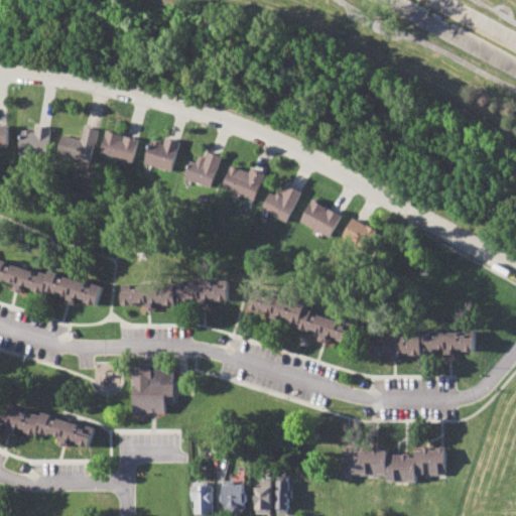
[(0,145),(0,124),(11,124),(11,145),(0,145)]
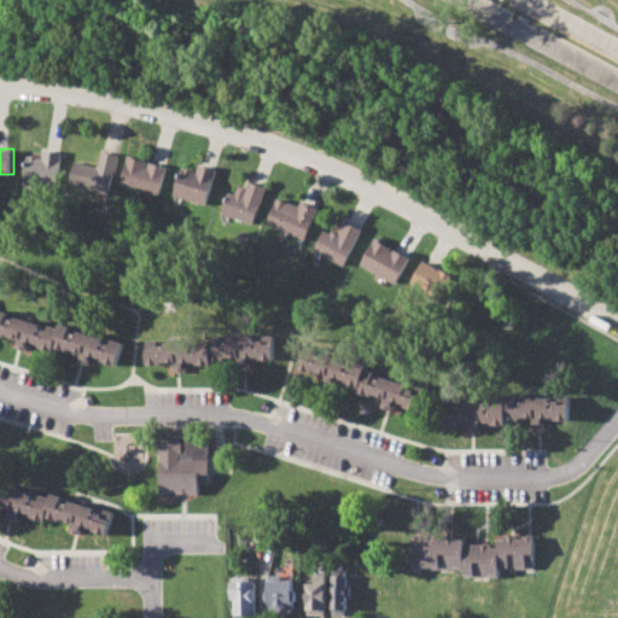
[(24,185),(27,156),(44,157),(44,149),(64,151),(60,187),(24,185)]
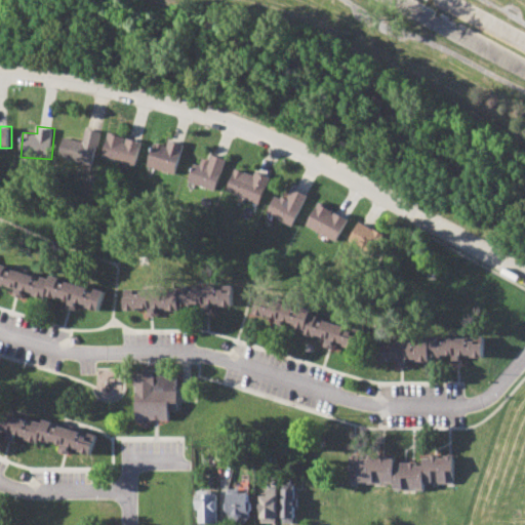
[(58,157),(64,136),(82,140),(85,129),(102,133),(93,166),(58,157)]
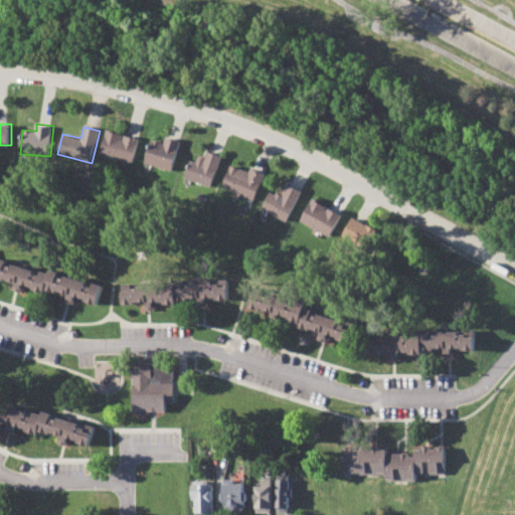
[(101,153),(108,129),(141,139),(134,163),(101,153)]
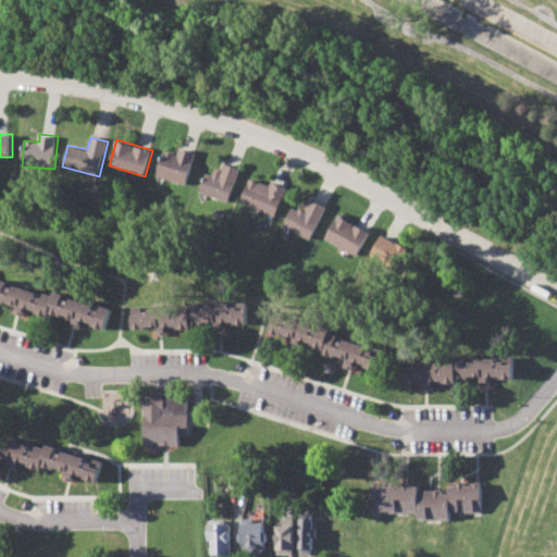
[(157,175),(164,151),(180,156),(182,150),(195,153),(186,184),(157,175)]
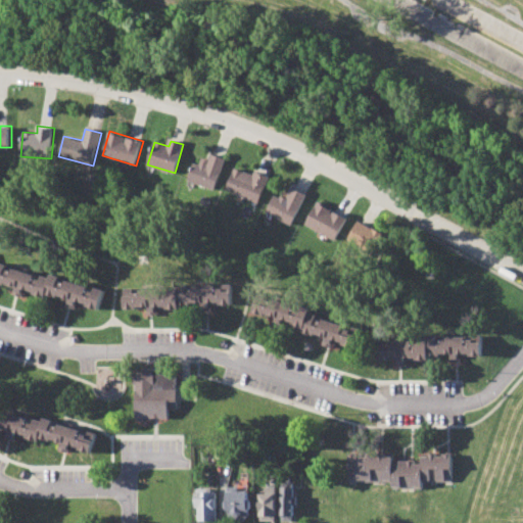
[(186,179),(193,161),(199,164),(201,156),(207,158),(210,152),(228,159),(216,190),(186,179)]
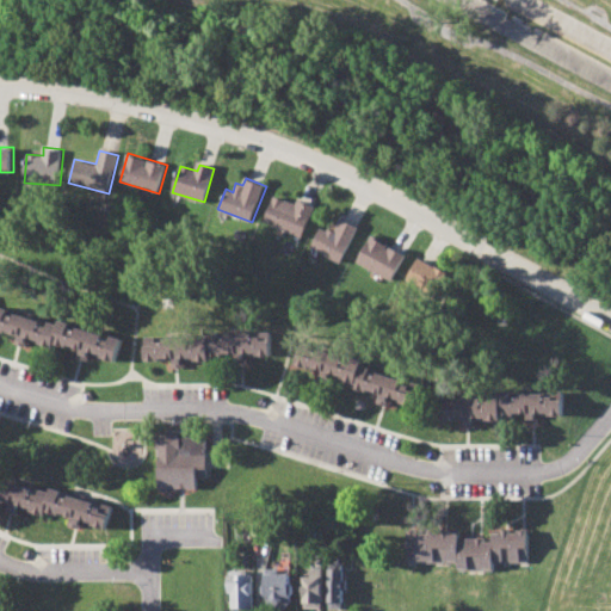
[(263,221),(275,195),(296,204),(298,198),(315,207),(302,238),(263,221)]
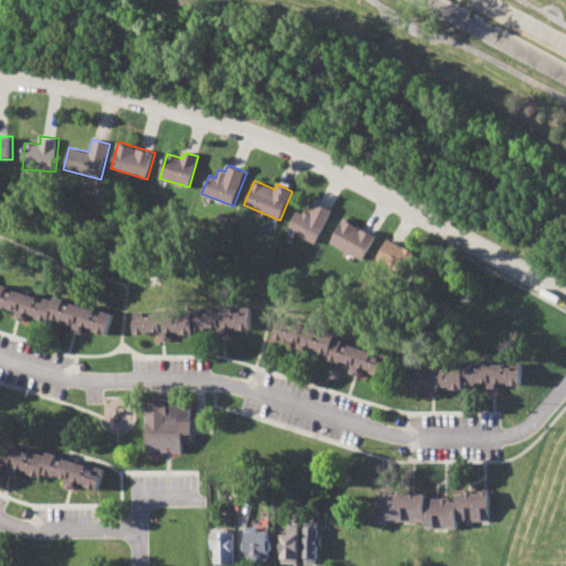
[(287,229),(297,209),(311,216),(317,203),(332,210),(316,243),(287,229)]
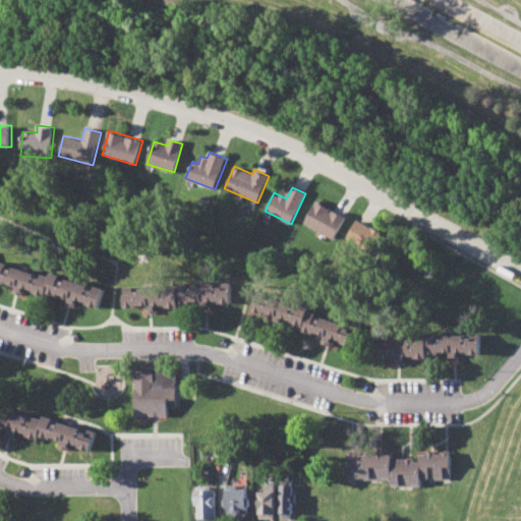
[(304,223),(316,200),(346,217),(335,239),(304,223)]
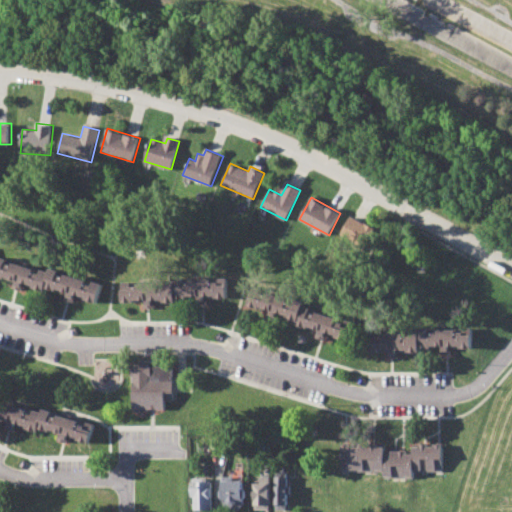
[(338,235),(350,213),(373,226),(370,231),(378,236),(369,252),(338,235)]
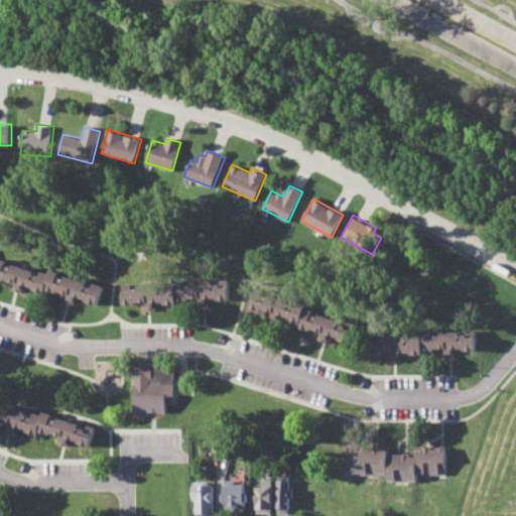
[(0,277),(0,255),(48,272),(50,266),(105,285),(98,304),(79,297),(77,303),(62,299),(65,294),(46,288),(44,293),(24,286),(22,291),(12,287),(14,282),(0,277)]
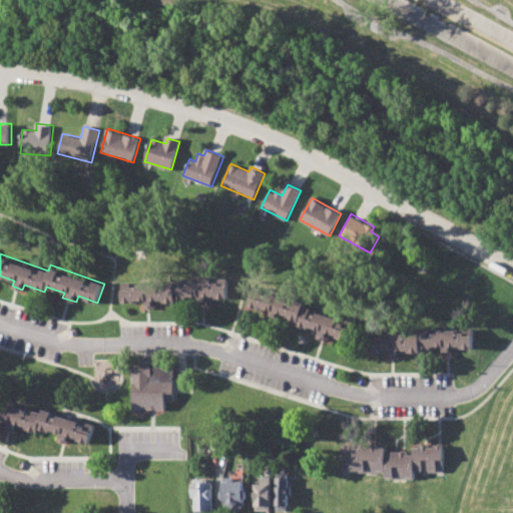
[(122,304),(122,283),(172,283),(172,276),(229,276),(229,296),(209,296),(209,303),(194,303),(194,298),(176,298),(176,303),(154,303),(154,309),(143,309),(143,304),(122,304)]
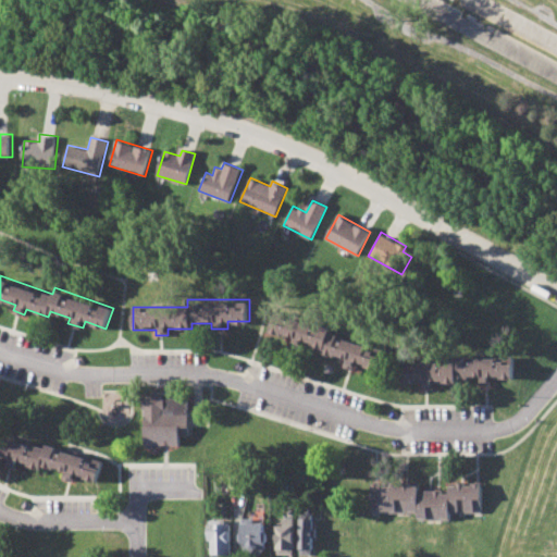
[(277,311),(334,329),(332,334),(386,351),(380,370),(360,363),(358,368),(343,363),(345,358),(325,351),(326,348),(306,342),(304,347),(292,343),(293,338),(271,332),(277,311)]
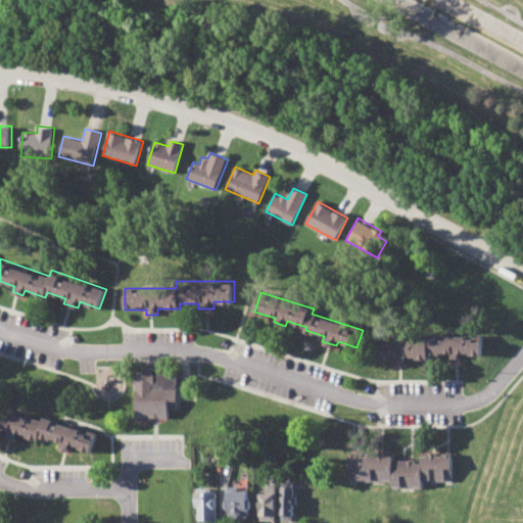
[(374,362),(374,340),(426,340),(426,333),(484,333),(484,354),(463,354),(463,361),(448,361),(448,355),(430,355),(430,361),(408,361),(408,367),(396,367),(396,362),(374,362)]
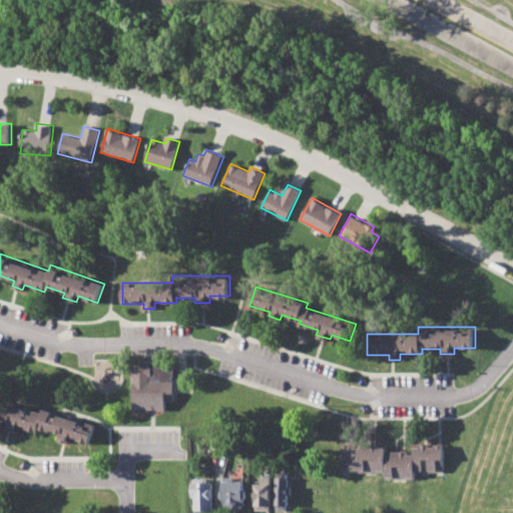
[(131,365),(173,364),(174,400),(164,400),(165,411),(132,411),(131,365)]
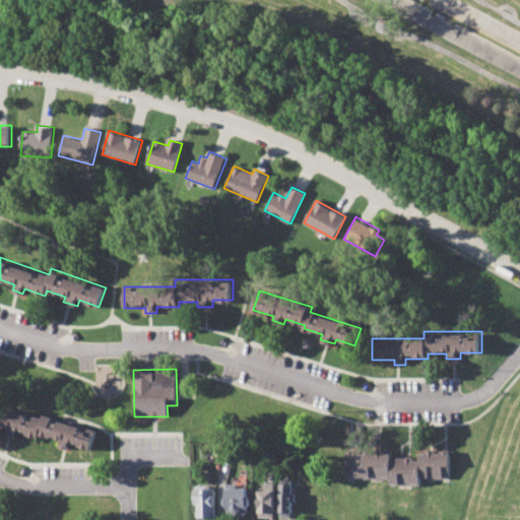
[(0,427),(0,403),(41,417),(43,412),(96,431),(90,450),(71,444),(68,450),(55,445),(56,440),(39,434),(37,439),(16,432),(14,437),(4,434),(5,429),(0,427)]
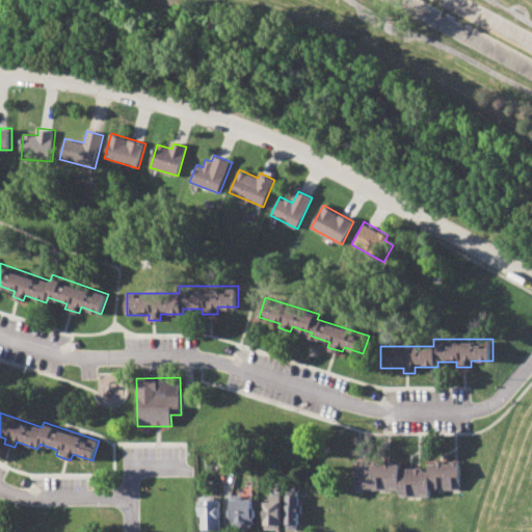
[(354,460),(401,460),(401,469),(429,469),(429,461),(460,461),(459,489),(430,488),(430,497),(399,496),(399,487),(354,486),(354,460)]
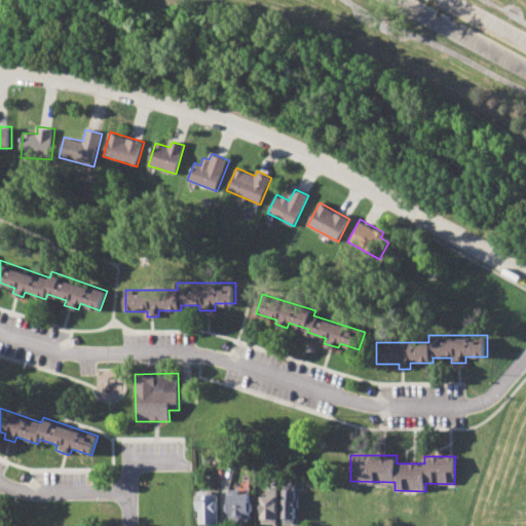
[(282,522),(280,485),(294,484),(295,522),(282,522)]
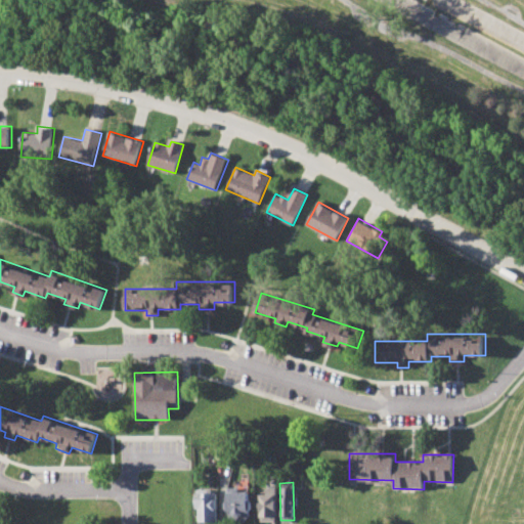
[(259,520),(258,494),(265,493),(264,486),(274,485),(275,519),(259,520)]
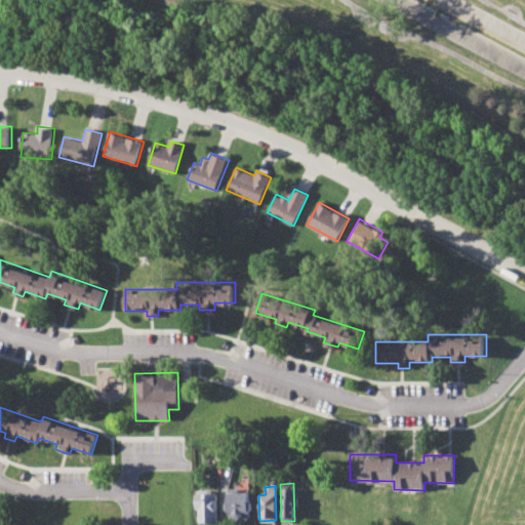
[(195,488),(215,488),(216,522),(199,522),(199,509),(195,509),(195,488)]
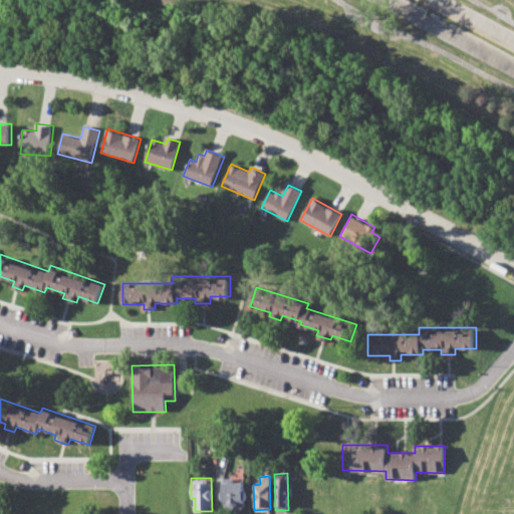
[(221,511),(221,482),(243,482),(243,511),(221,511)]
